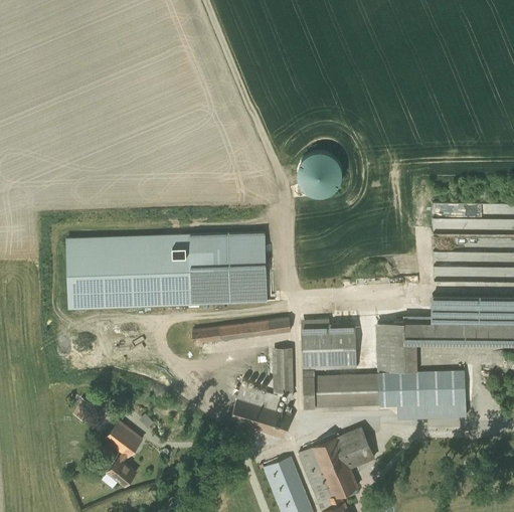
[(302,191),(307,194),(312,197),(317,198),(323,197),(328,196),(333,193),(337,189),(340,184),(341,178),(341,173),(340,167),(337,162),(333,158),(328,155),(323,154),(317,153),(312,154),(307,157),(303,160),(299,165),(297,170),(296,175),(297,181),(299,186),(302,191)]
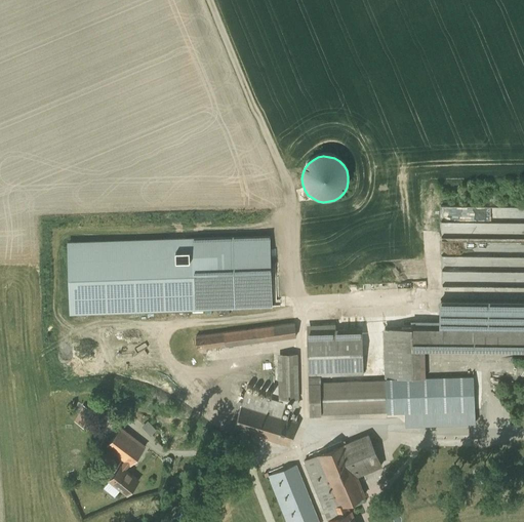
[(497,200),(490,196),(486,203),(493,207),(497,200)]
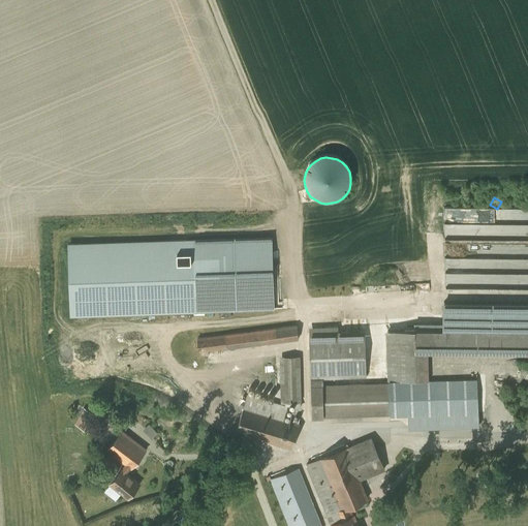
[(527,210),(444,210),(444,225),(527,224),(527,210)]
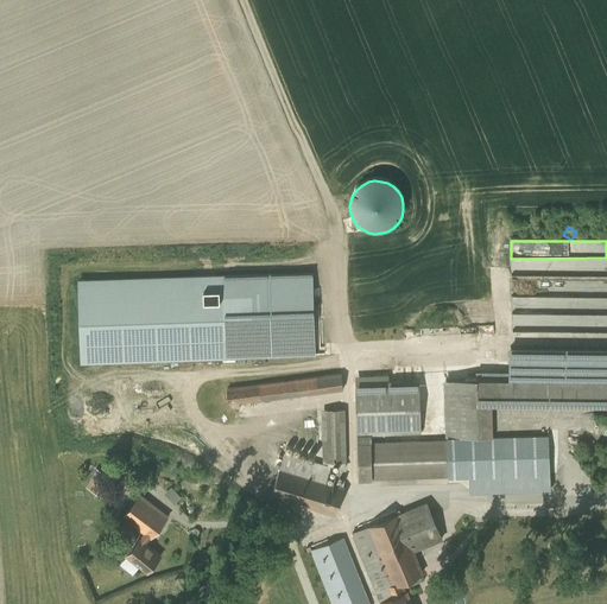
[(311,277),(78,285),(81,364),(314,356),(311,277)]
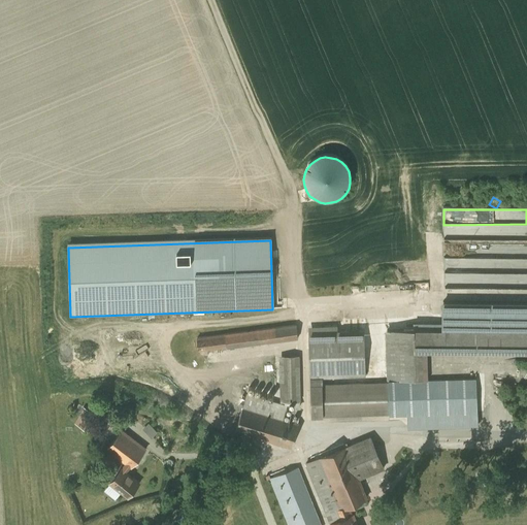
[(526,242),(475,243),(475,260),(526,259),(526,242)]
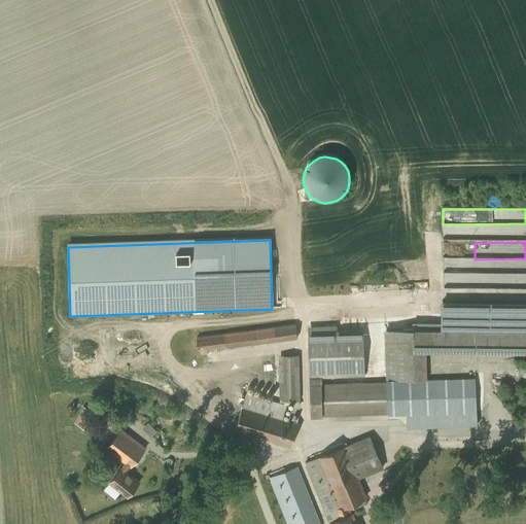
[(525,305),(442,304),(441,333),(525,333),(525,305)]
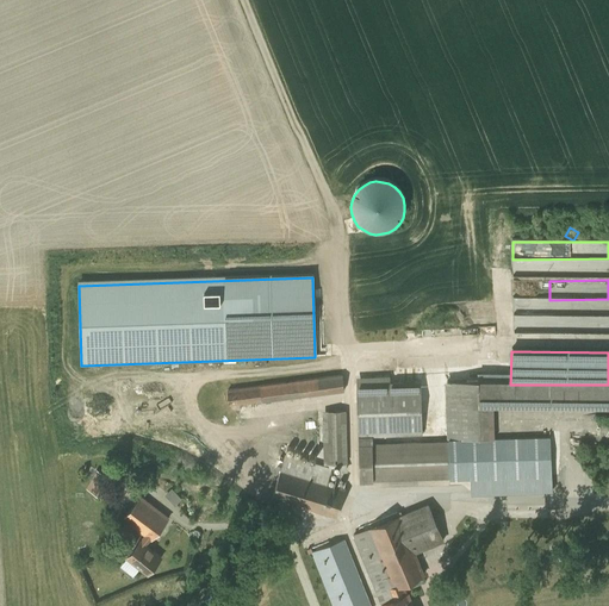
[(342,379),(227,393),(229,407),(261,403),(261,404),(343,393),(342,379)]
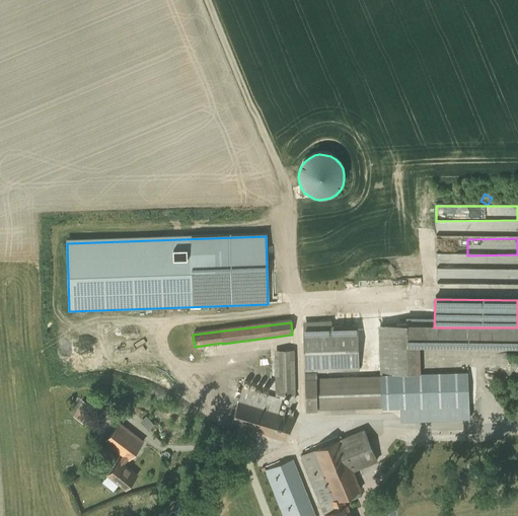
[(405,326),(330,328),(330,323),(318,323),(318,329),(303,329),(305,411),(400,408),(400,422),(468,420),(466,373),(397,374),(396,346),(407,346),(405,326)]
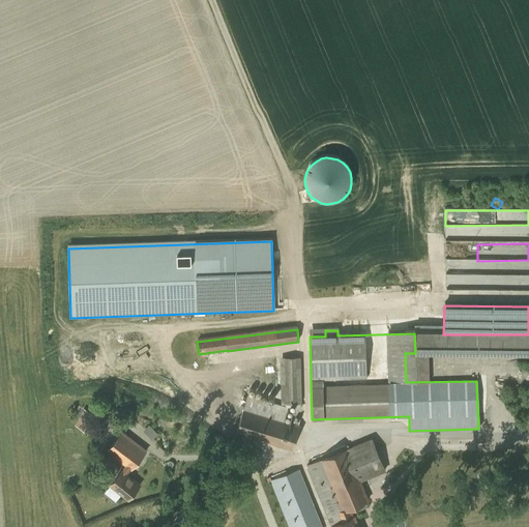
[(528,334),(443,334),(414,333),(415,353),(521,354),(528,353),(528,334)]
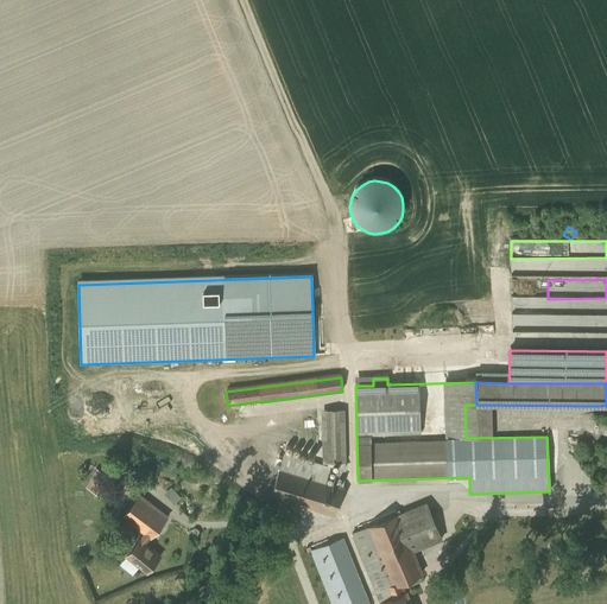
[(213,394),(202,395),(206,419),(216,417),(213,394)]
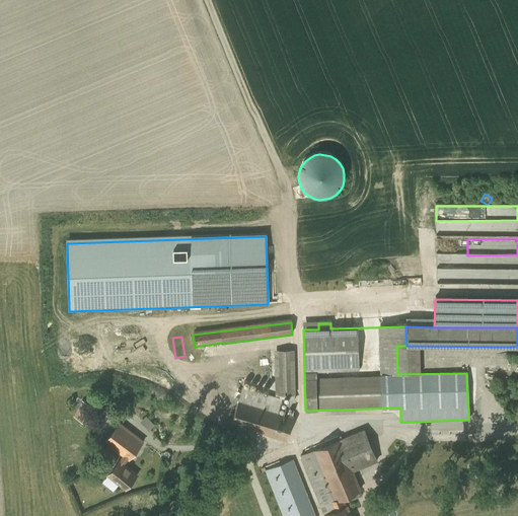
[(293,353),(277,353),(278,396),(294,395),(293,353)]
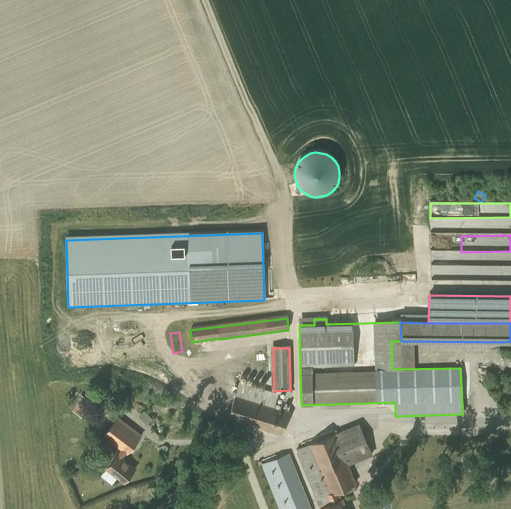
[(266,361),(246,361),(246,379),(266,379),(266,361)]
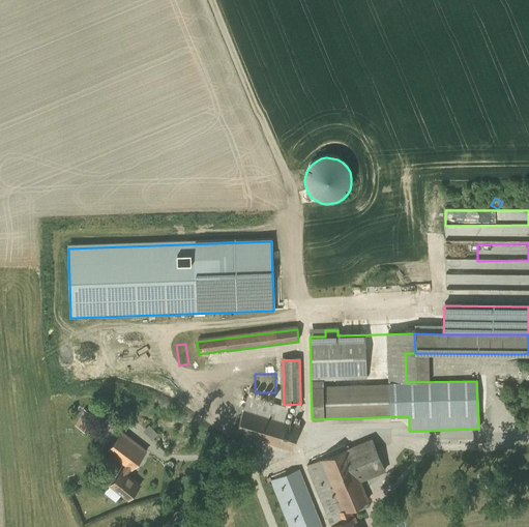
[(228,380),(209,382),(211,394),(229,392),(228,380)]
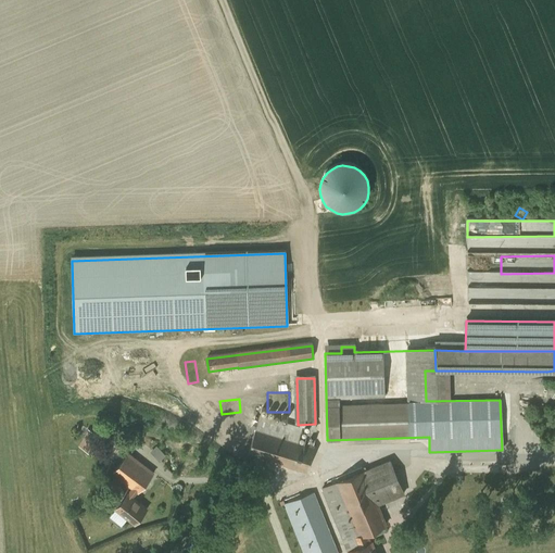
[(301,430),(259,417),(254,430),(298,443),(301,430)]
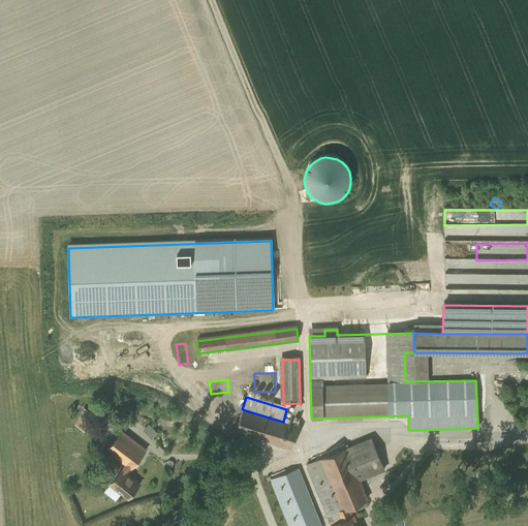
[(95,419),(78,408),(69,424),(87,434),(95,419)]
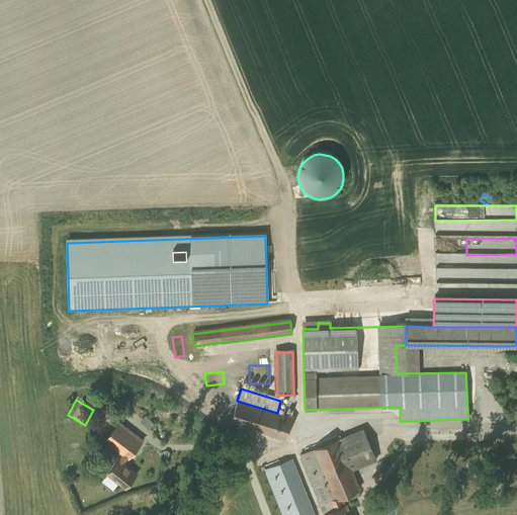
[(228,400),(223,420),(231,422),(237,403),(228,400)]
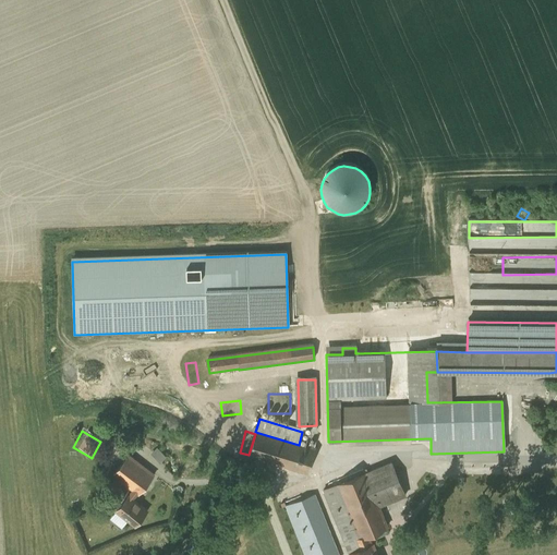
[(299,445),(255,432),(255,434),(249,455),(249,457),(307,475),(314,449),(299,445)]
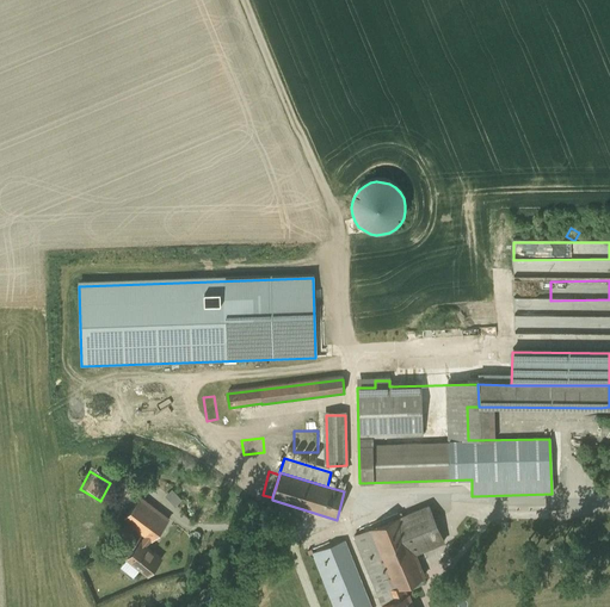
[(168,521),(140,500),(122,521),(141,536),(145,539),(145,538),(149,543),(151,544),(168,521)]
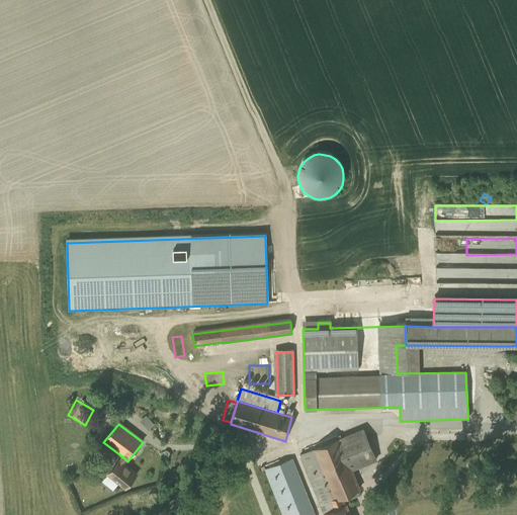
[(363,431),(299,456),(320,507),(341,498),(358,491),(350,471),(375,461),(363,431)]
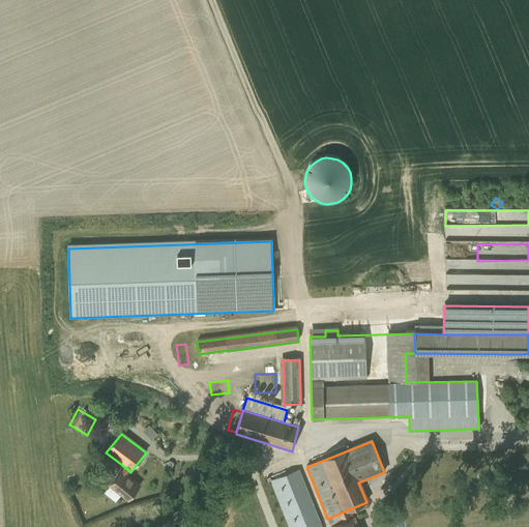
[(129,471),(125,467),(125,468),(121,473),(120,472),(109,487),(127,501),(139,488),(125,476),(129,471)]
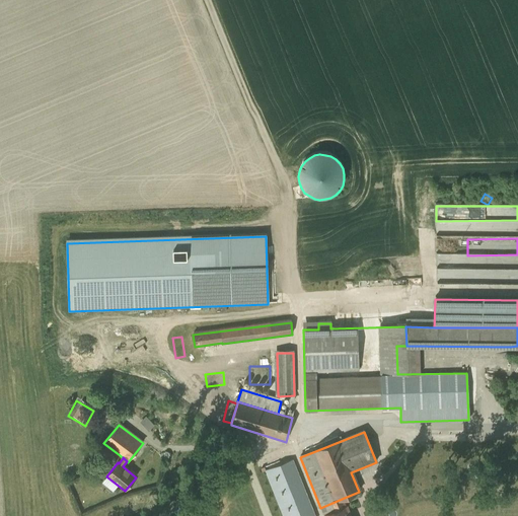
[(313,515),(291,461),(265,471),(282,515),(313,515)]
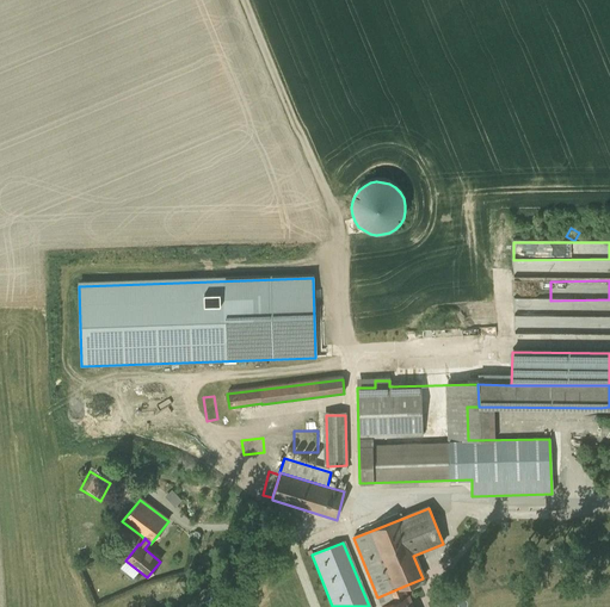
[(402,587),(377,598),(381,606),(411,606),(407,598),(406,598),(402,587)]
